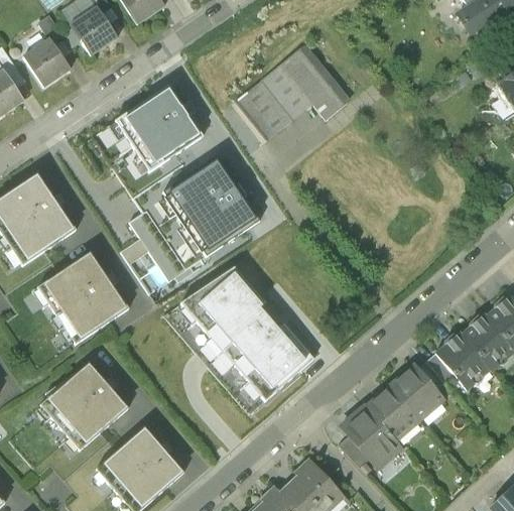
[(94,0),(98,5),(106,18),(116,11),(108,0),(94,0)]
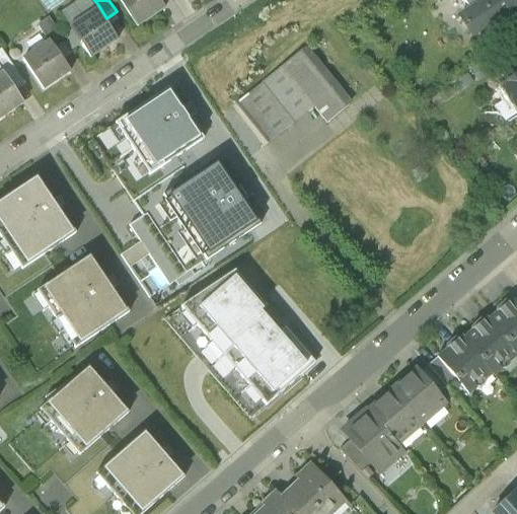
[(123,0),(137,21),(164,3),(162,0),(123,0)]
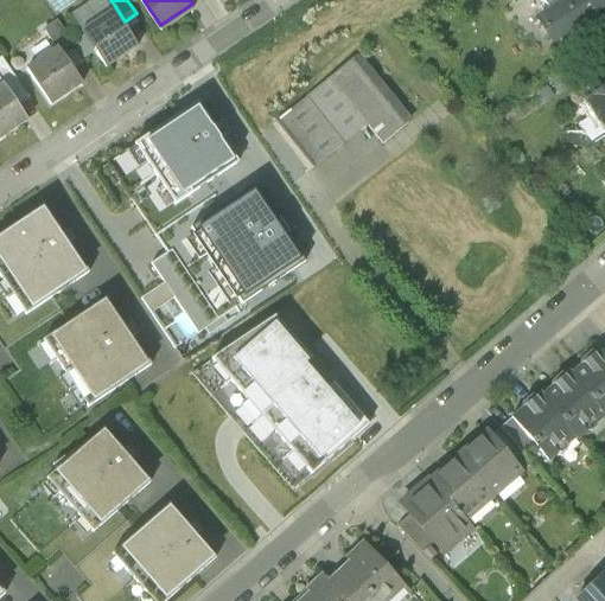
[(604,4),(602,0),(545,0),(553,12),(539,21),(555,46),(604,12),(604,4)]
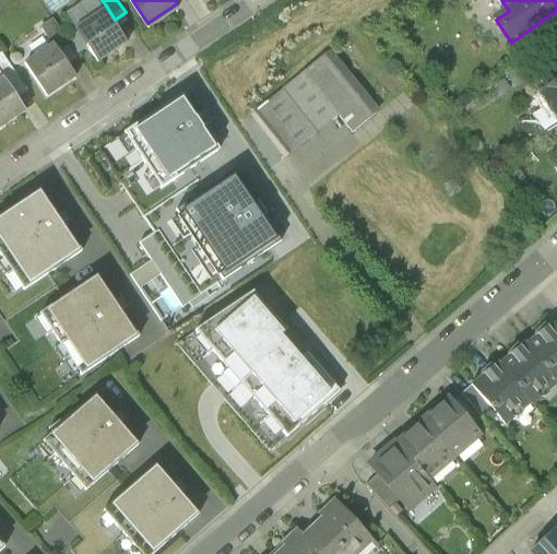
[(106,6),(76,25),(98,58),(128,38),(115,20),(106,6)]
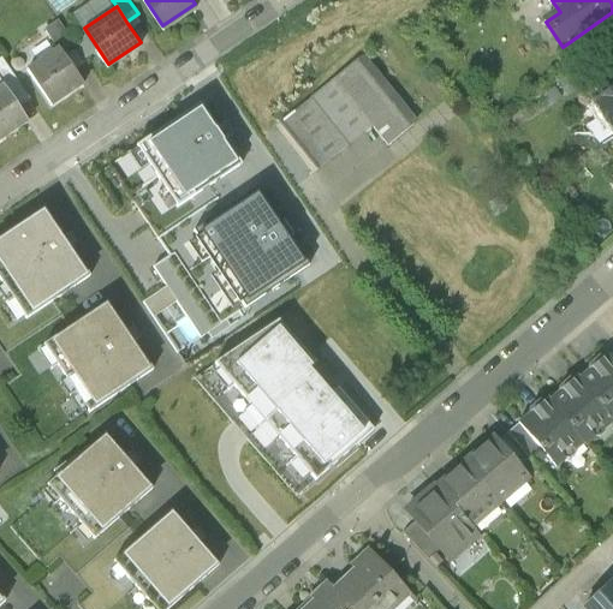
[(46,27),(59,46),(65,54),(78,46),(59,17),(46,27)]
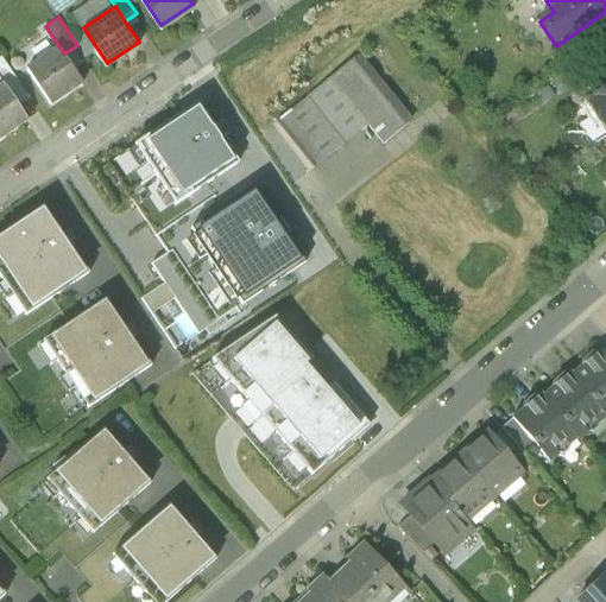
[(58,45),(27,65),(50,101),(81,80),(64,54),(58,45)]
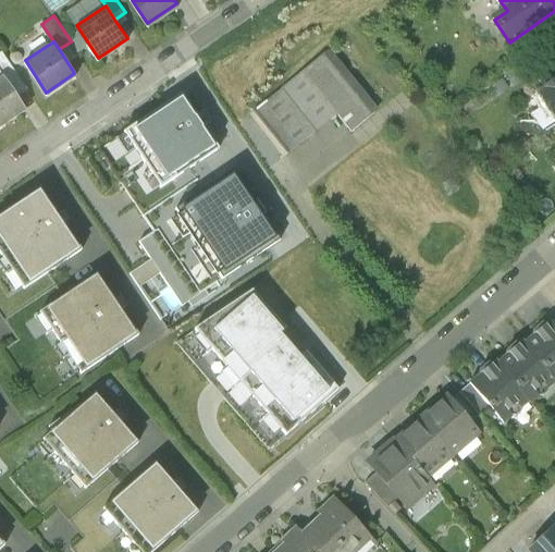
[(266,99),(257,108),(290,147),(337,109),(352,126),(378,106),(331,47),(266,99)]
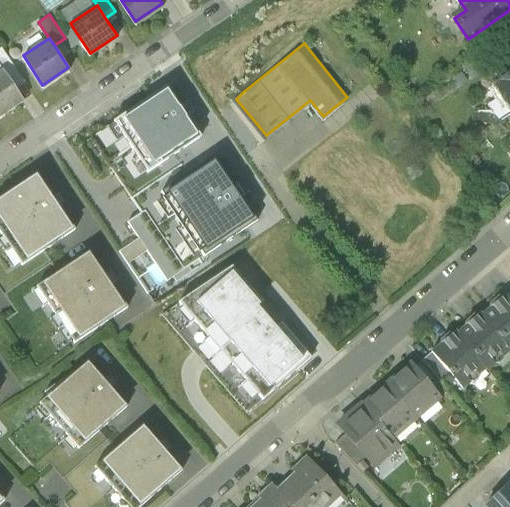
[(0,45),(0,61),(3,67),(8,74),(18,67),(3,44),(0,45)]
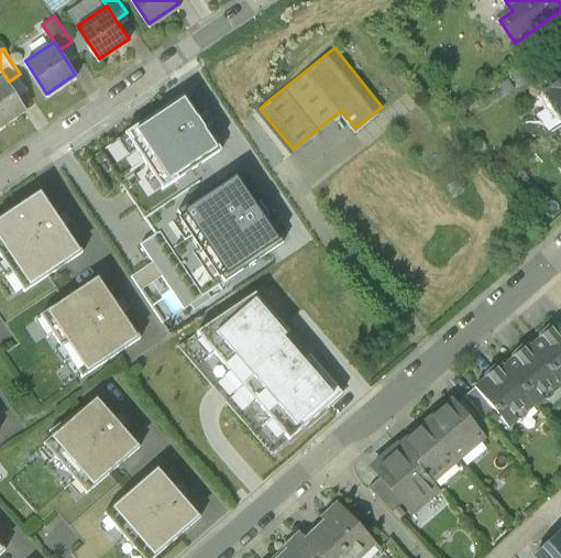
[(527,59),(513,70),(521,83),(536,72),(527,59)]
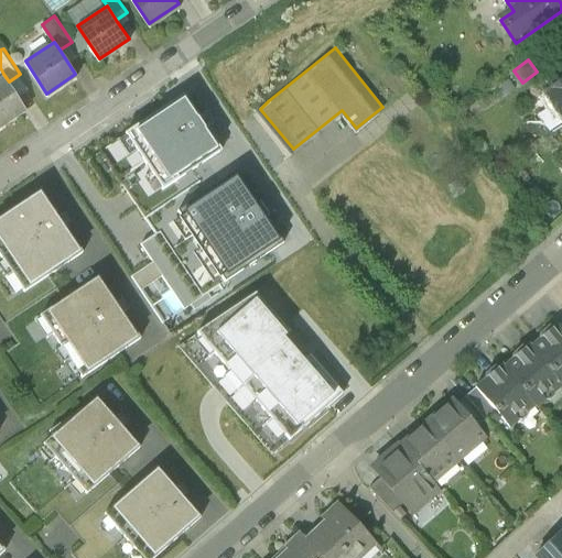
[(3,74),(0,76),(0,123),(26,107),(9,81),(3,74)]
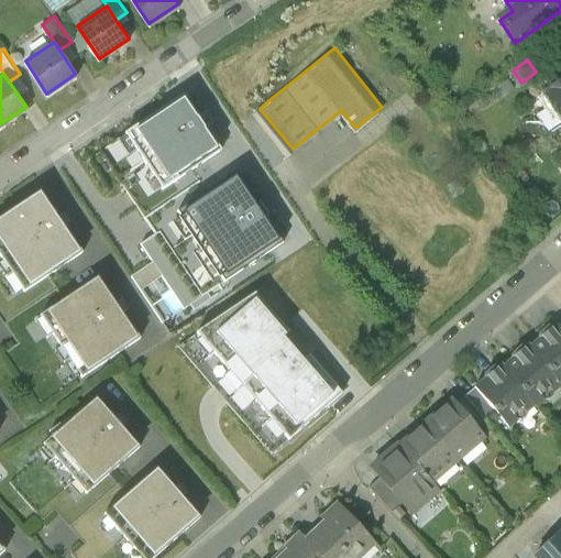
[(560,78),(546,89),(560,111),(560,78)]
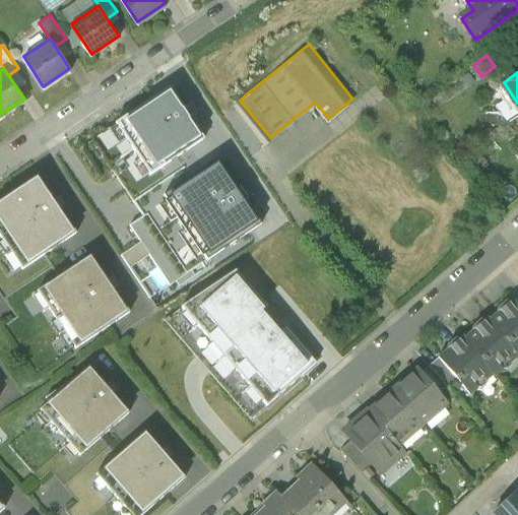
[(178,154),(204,136),(191,115),(193,114),(186,104),(184,105),(171,84),(116,121),(150,172),(178,154)]
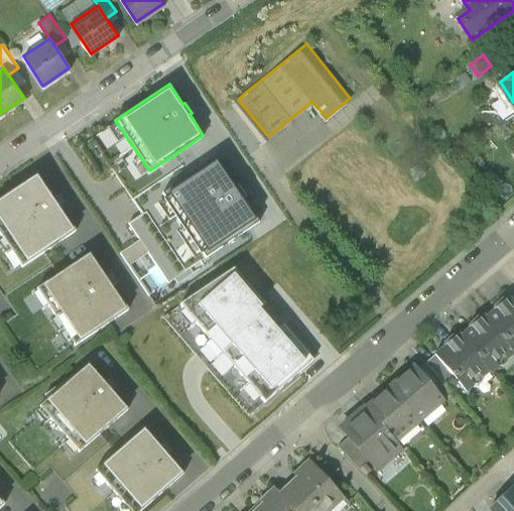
[(149,170),(115,120),(77,146),(98,177),(113,167),(133,197),(183,163),(176,153),(149,170)]
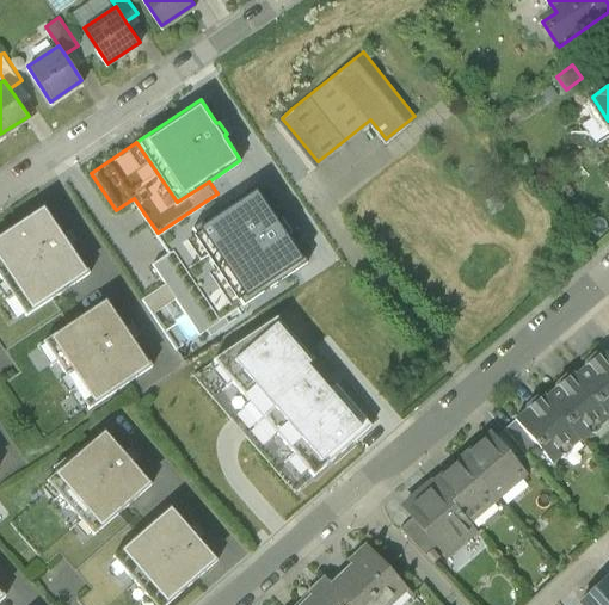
[(281,218),(257,184),(225,205),(194,227),(197,232),(195,234),(238,298),(240,297),(244,302),(308,260),(289,232),(291,230),(282,217),(281,218)]
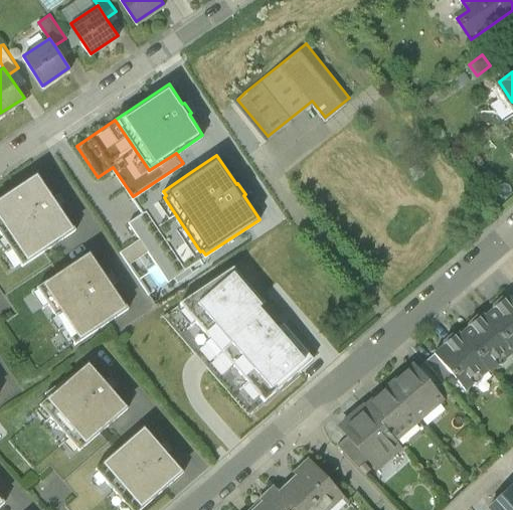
[(183,163),(133,196),(142,211),(129,220),(169,280),(205,255),(202,250),(200,251),(164,197),(166,195),(163,191),(189,173),(183,163)]
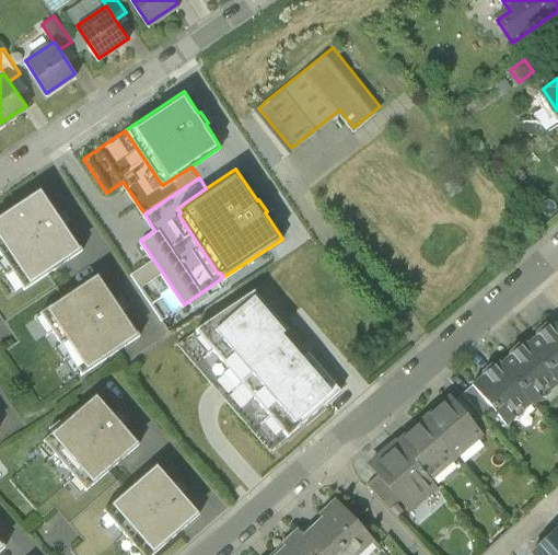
[(41,186),(0,214),(0,251),(24,287),(82,247),(41,186)]
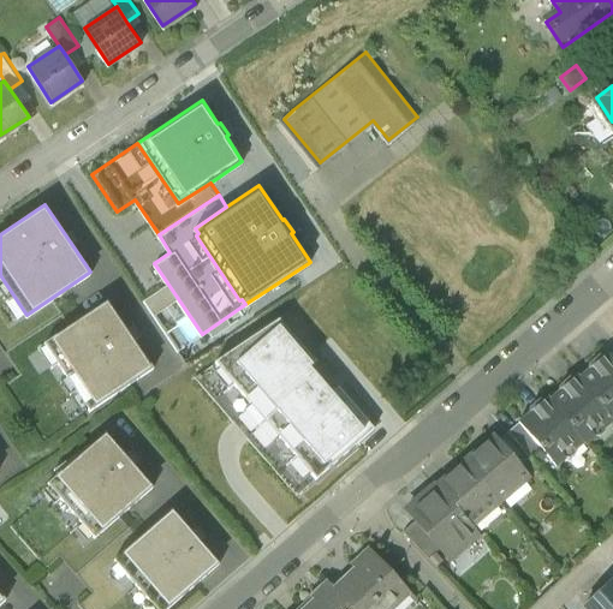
[(109,299),(46,342),(90,410),(154,366),(109,299)]
